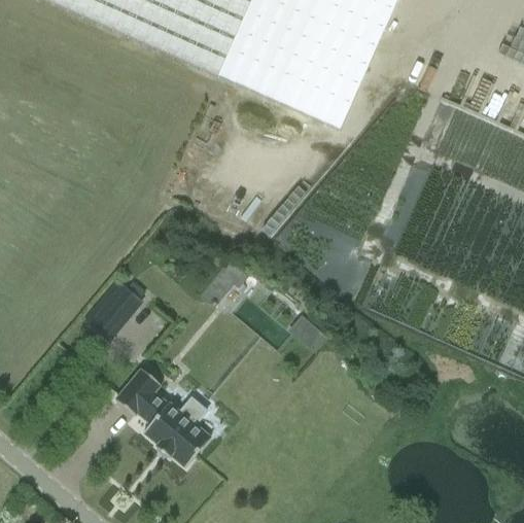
[(50,0),(340,128),(396,0),(50,0)]
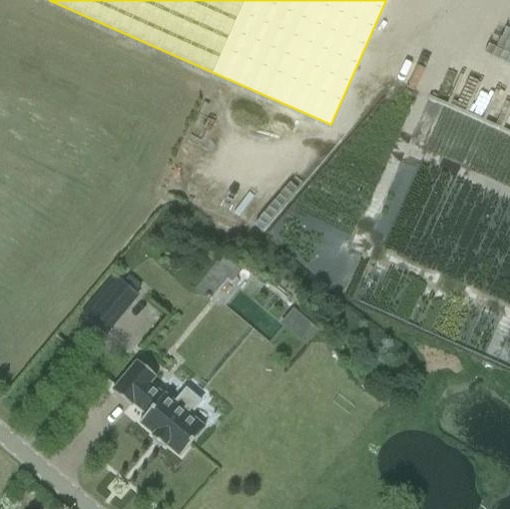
[(216,299),(243,265),(225,251),(199,286),(216,299)]
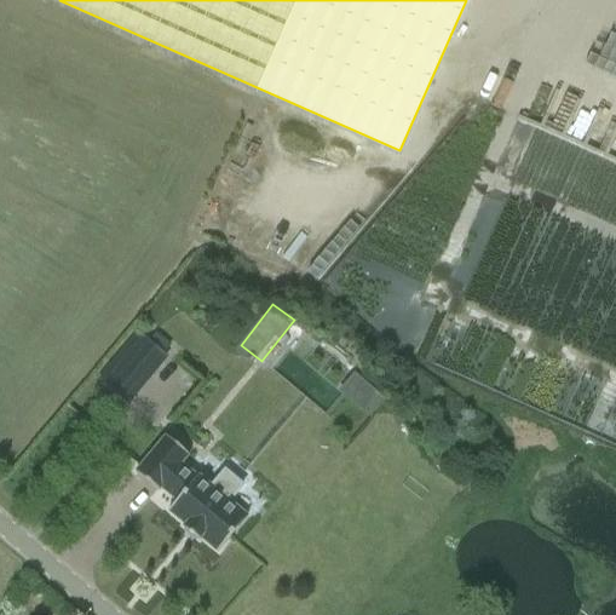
[(128,396),(166,352),(143,333),(105,375),(128,396)]
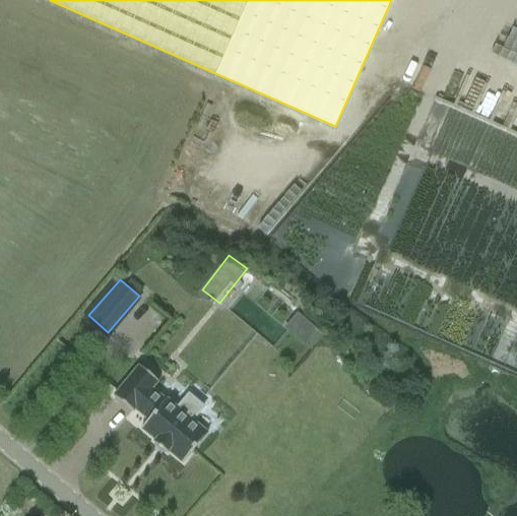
[(310,318),(297,334),(313,347),(326,332),(310,318)]
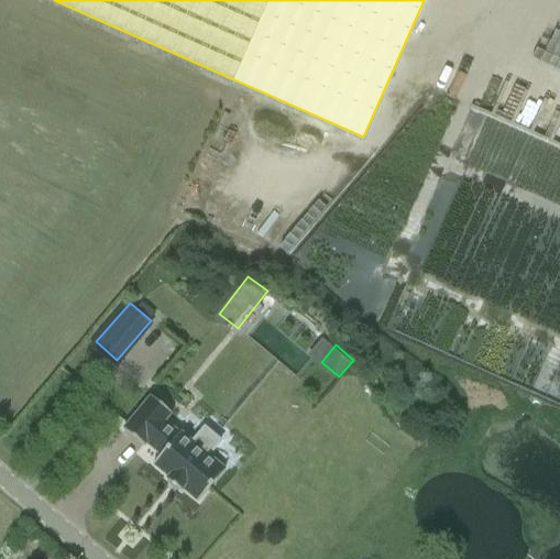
[(211,452),(223,438),(207,425),(196,439),(184,428),(182,430),(167,418),(174,410),(154,393),(127,426),(147,444),(150,440),(164,452),(156,461),(172,474),(169,477),(184,489),(186,485),(201,499),(229,466),(211,452)]
